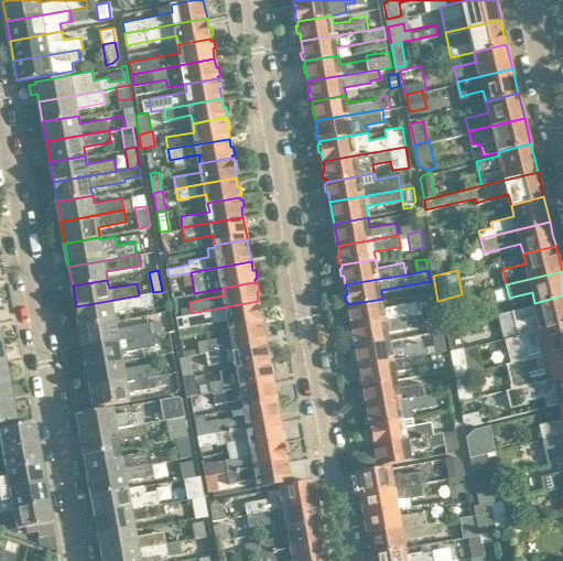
[(162,291),(153,292),(139,295),(76,306),(79,325),(115,319),(114,311),(147,304),(153,303),(153,300),(168,297),(166,290),(162,291)]
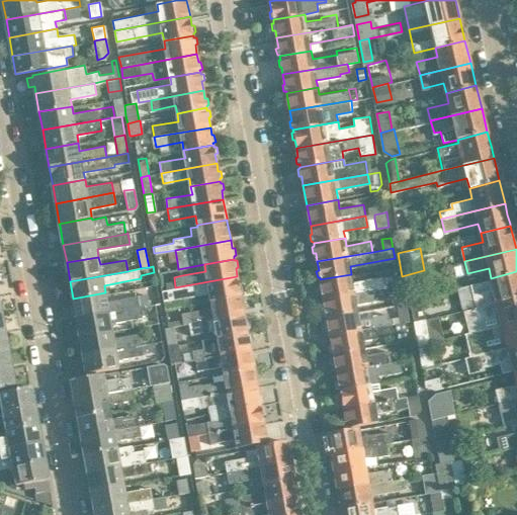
[(420,271),(402,276),(406,294),(414,293),(411,280),(422,278),(420,271)]
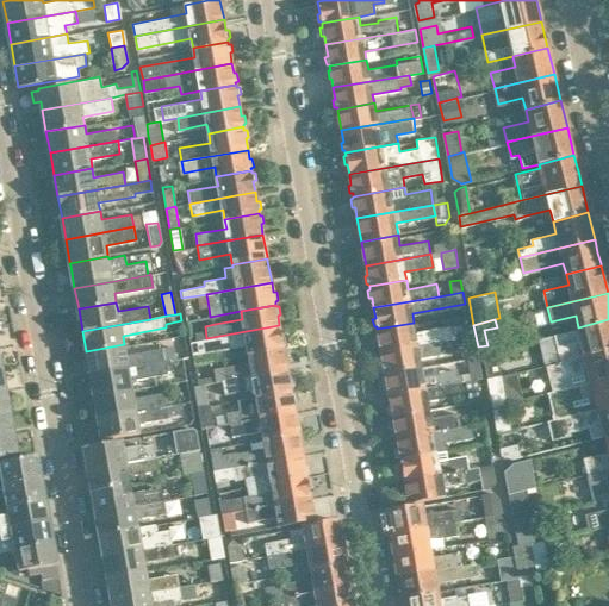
[(608,319),(578,328),(554,333),(560,361),(608,348),(608,319)]
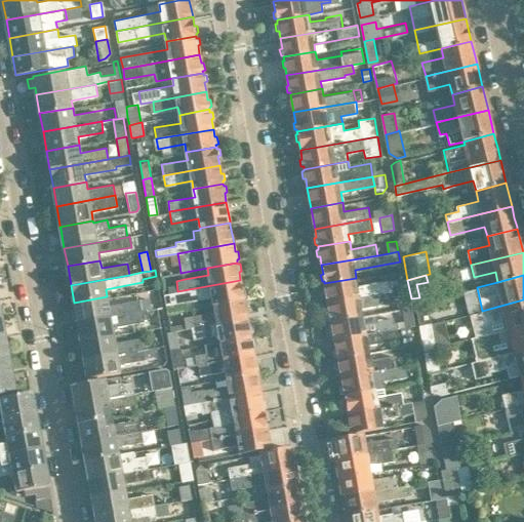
[(325,286),(323,287),(324,293),(326,293),(328,302),(384,291),(394,290),(393,285),(392,279),(358,285),(356,278),(324,283),(325,286)]
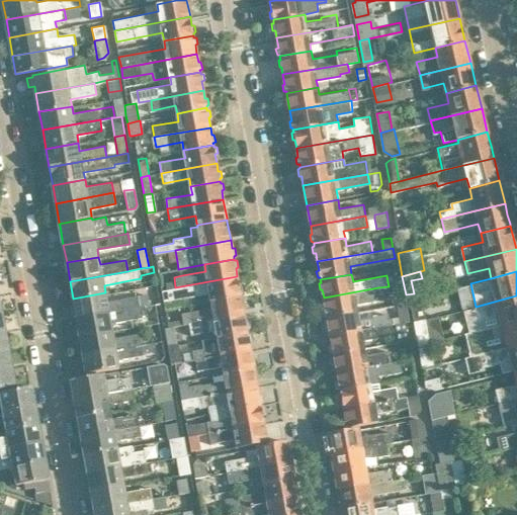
[(209,291),(210,299),(241,294),(240,292),(242,291),(241,284),(239,284),(237,276),(175,287),(161,289),(164,308),(178,305),(177,297),(209,291)]
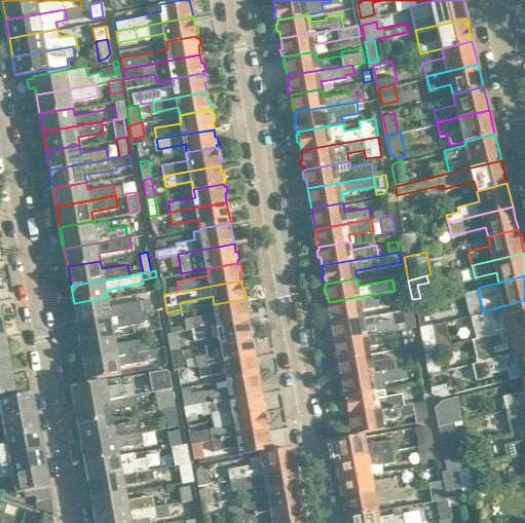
[(332,321),(364,315),(362,307),(386,303),(384,292),(329,302),(330,311),(328,312),(329,319),(332,319),(332,321)]
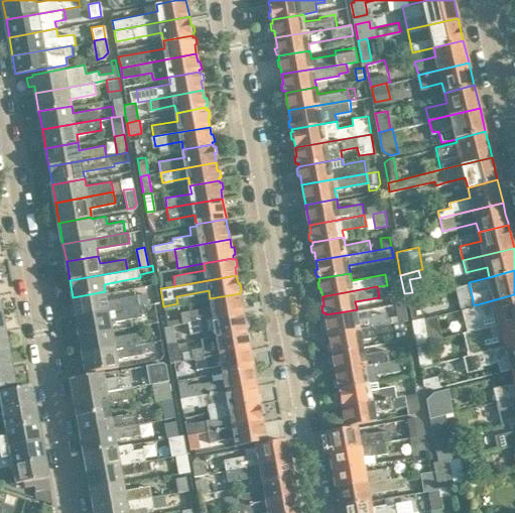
[(106,298),(105,291),(73,297),(76,316),(124,307),(144,304),(148,303),(146,291),(137,293),(106,298)]
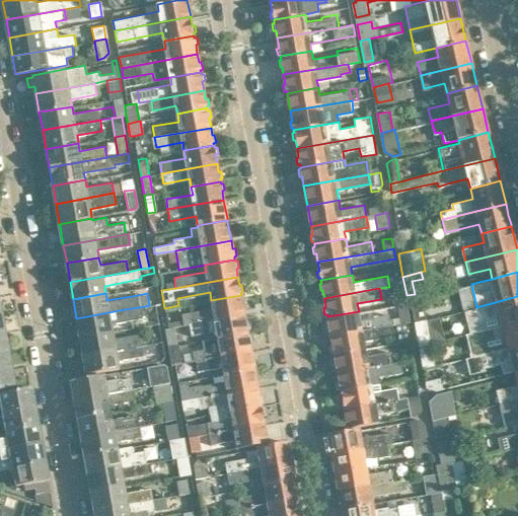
[(181,318),(167,321),(167,326),(174,325),(182,324),(189,322),(244,313),(242,305),(245,304),(244,297),(241,297),(241,295),(211,300),(212,307),(180,313),(181,318)]
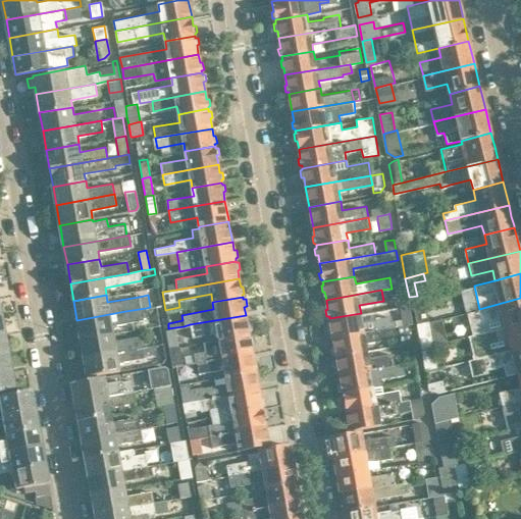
[(424,298),(413,300),(417,319),(427,316),(424,298)]
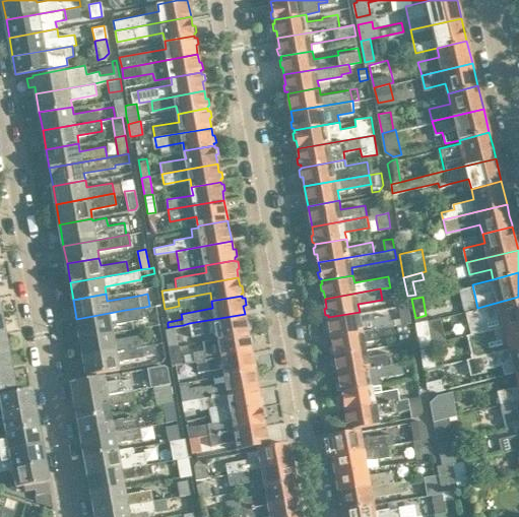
[(518,297),(477,308),(465,311),(470,334),(518,321),(518,297)]
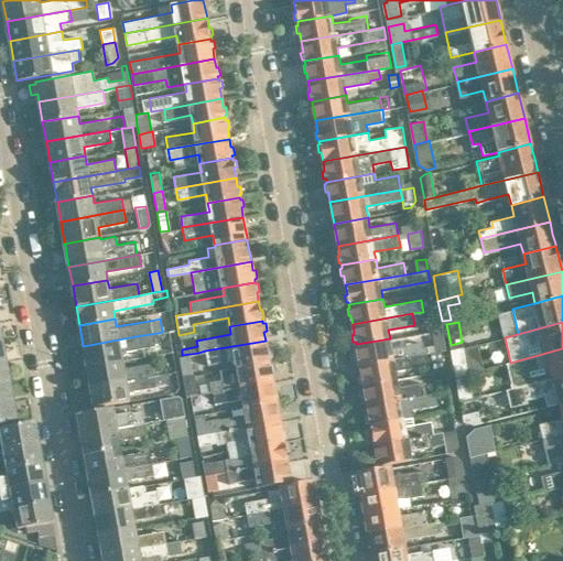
[(434,352),(441,351),(446,349),(443,328),(431,331),(434,352)]
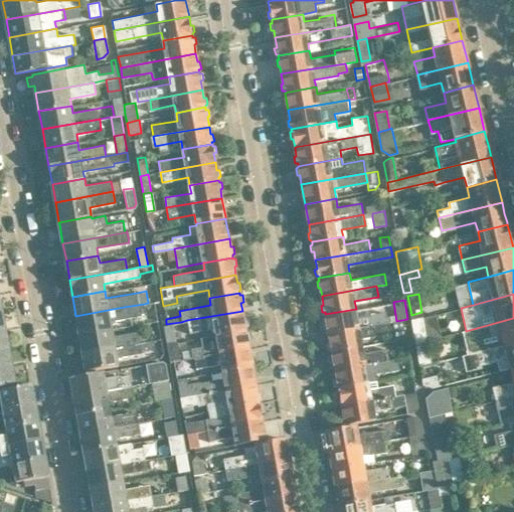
[(75,316),(79,335),(112,329),(111,321),(141,315),(146,314),(144,304),(124,307),(75,316)]
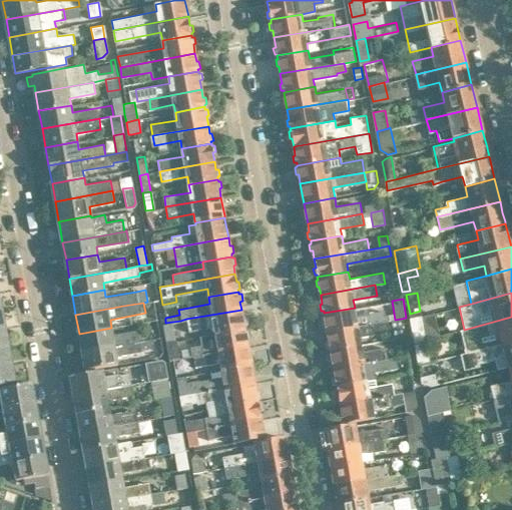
[(324,316),(322,317),(323,323),(326,323),(327,331),(388,321),(390,320),(389,315),(385,316),(384,310),(370,312),(369,305),(355,308),(324,313),(324,316)]
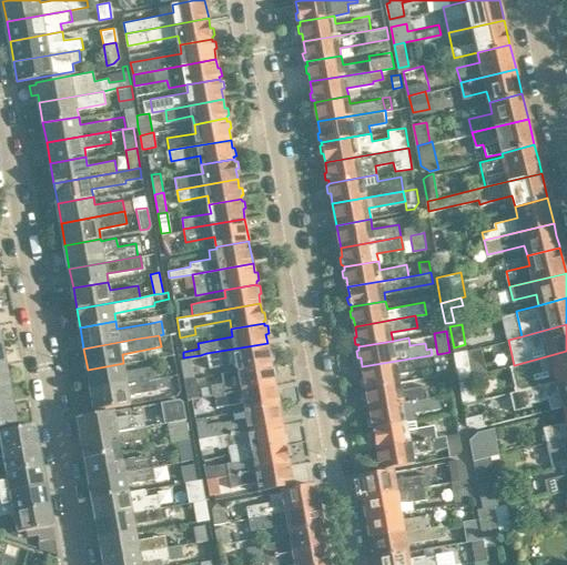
[(269,352),(267,343),(206,353),(209,365),(236,360),(239,369),(271,363),(271,361),(273,360),(272,352),(269,352)]
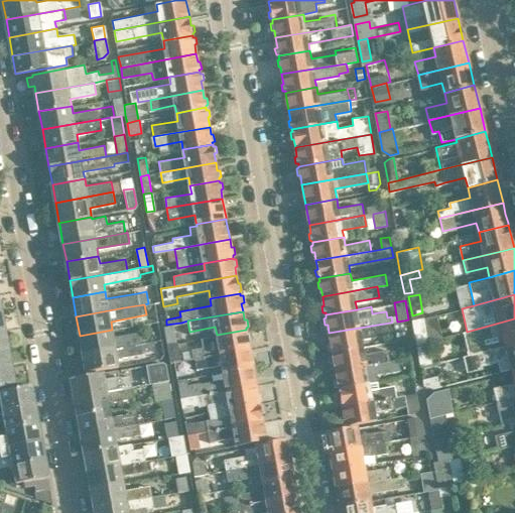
[(428,341),(423,317),(413,321),(417,344),(428,341)]
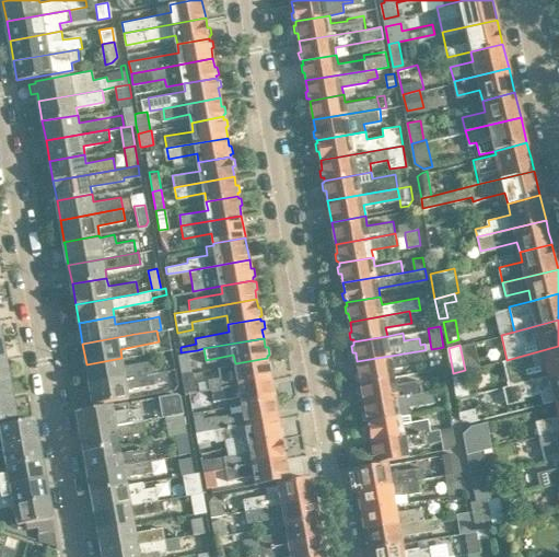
[(511,383),(558,371),(558,346),(507,360),(505,360),(511,383)]
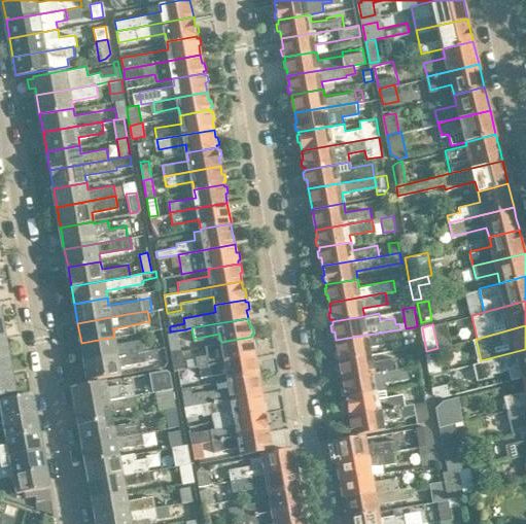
[(401,328),(406,347),(415,346),(412,327),(406,328),(401,328)]
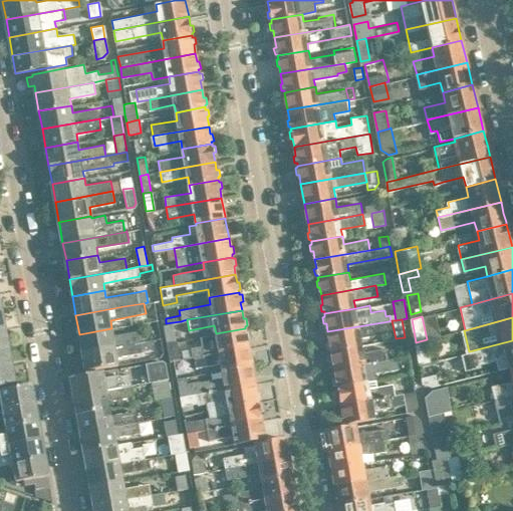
[(330,348),(330,350),(361,344),(360,336),(385,332),(390,331),(389,321),(327,331),(329,340),(326,341),(328,347),(330,348)]
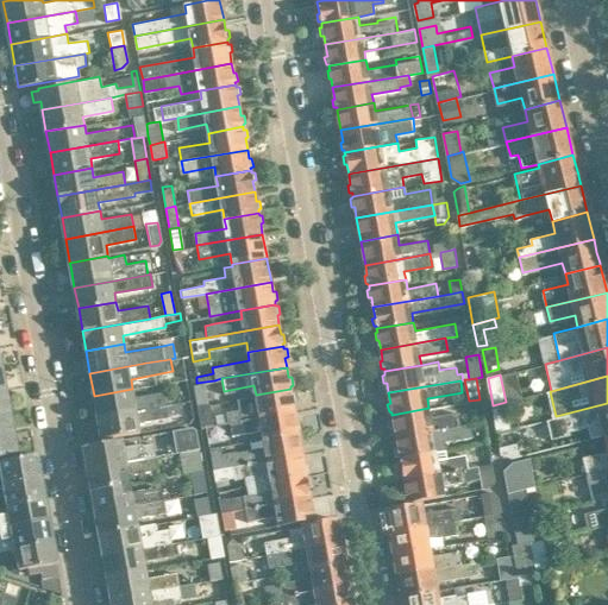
[(195,405),(208,403),(205,382),(196,383),(192,384),(195,405)]
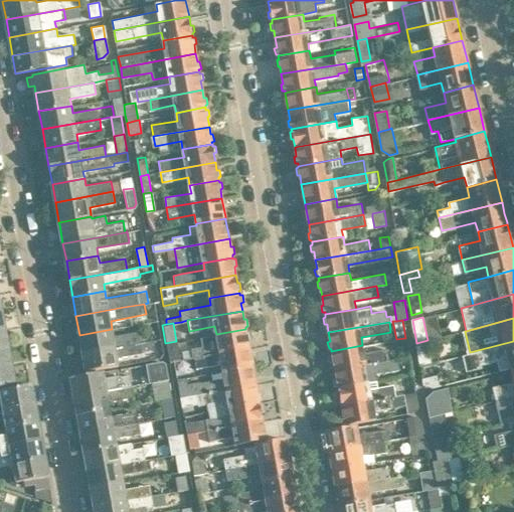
[(114,339),(112,329),(79,335),(82,353),(146,342),(145,333),(114,339)]
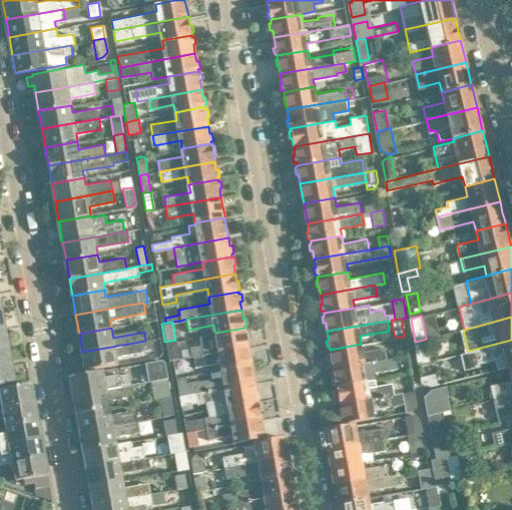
[(191,356),(195,355),(247,346),(246,338),(248,337),(247,330),(245,330),(244,328),(215,333),(199,336),(201,346),(189,348),(191,356)]
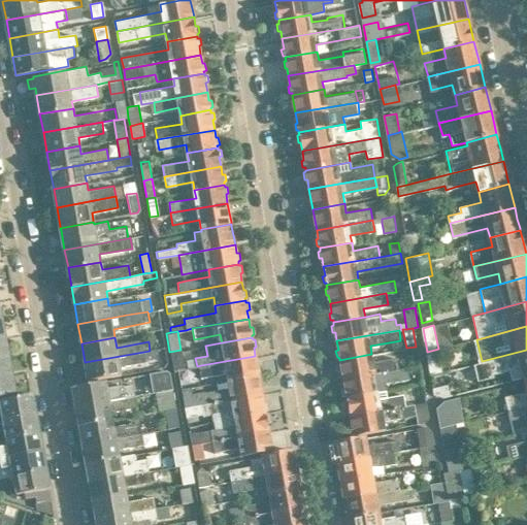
[(420,365),(416,347),(406,348),(409,366),(420,365)]
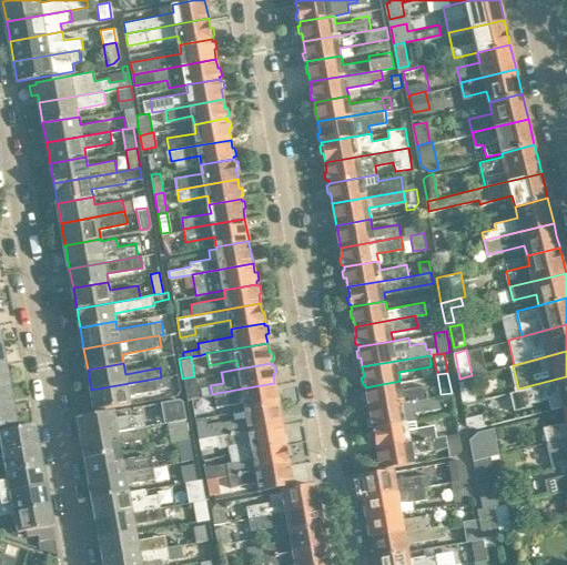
[(178,375),(161,377),(91,390),(94,409),(130,402),(129,394),(163,387),(166,386),(168,395),(178,394),(180,390),(178,375)]
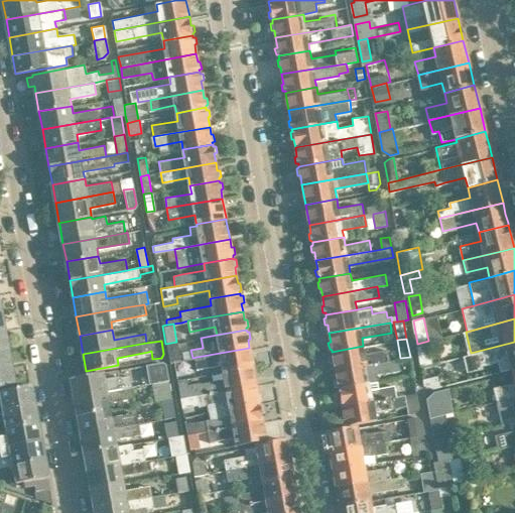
[(428,341),(417,344),(421,365),(432,363),(428,341)]
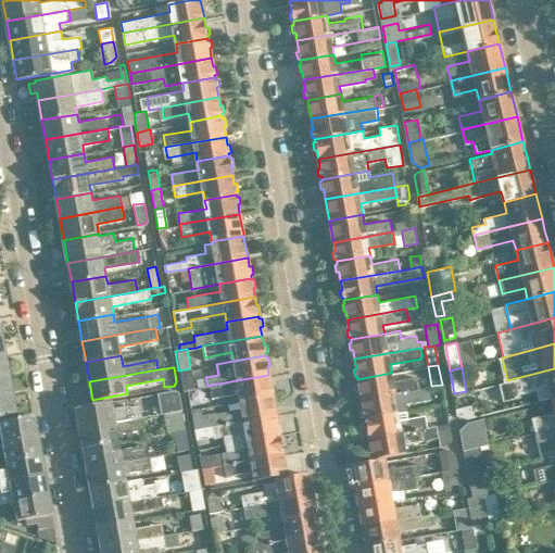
[(178,371),(183,390),(187,389),(194,388),(190,368),(178,371)]
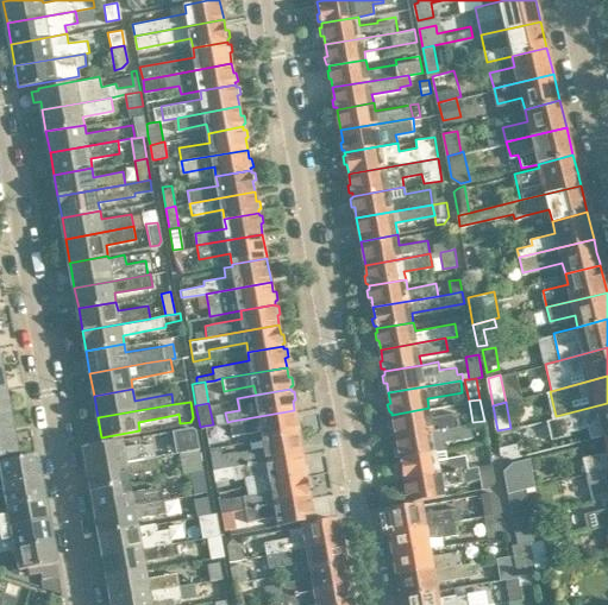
[(605,436),(607,435),(607,403),(556,416),(546,418),(551,439),(570,434),(570,432),(588,427),(590,438),(603,434),(605,436)]
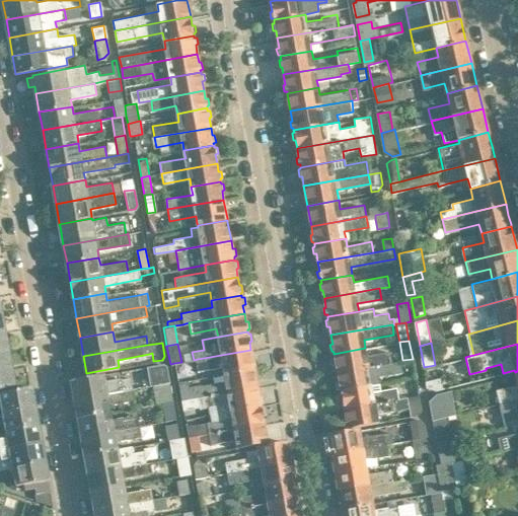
[(336,363),(338,371),(392,362),(390,351),(367,355),(365,348),(334,354),(335,356),(331,357),(334,363),(336,363)]
